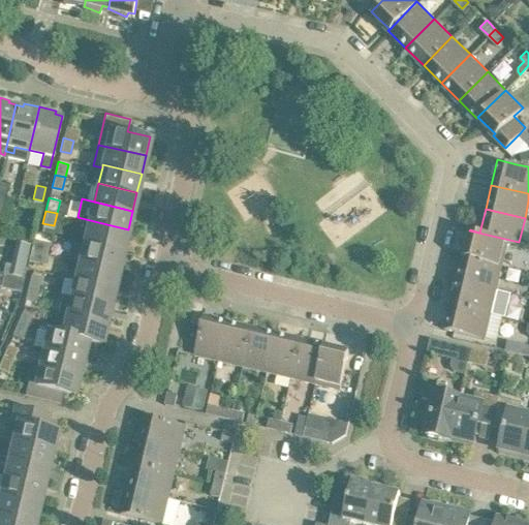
[(128,229),(90,220),(85,239),(124,248),(128,229)]
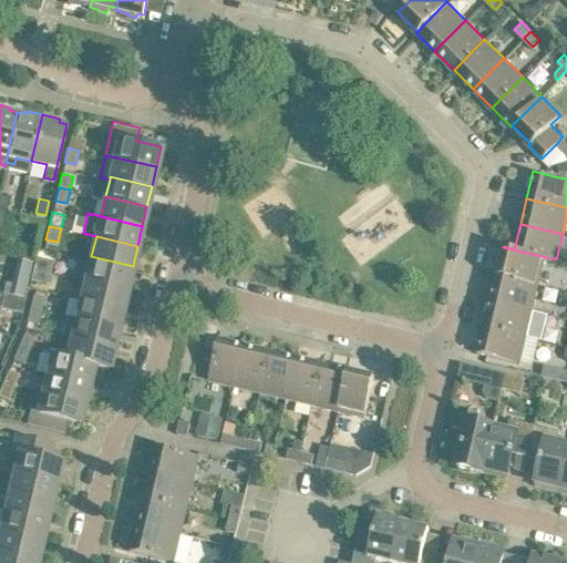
[(556,259),(503,247),(497,273),(495,272),(495,273),(538,283),(545,257),(556,260),(556,259)]
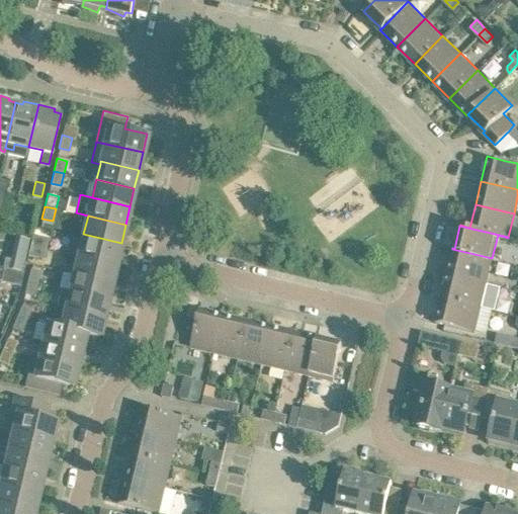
[(30,243),(47,246),(49,237),(32,233),(30,243)]
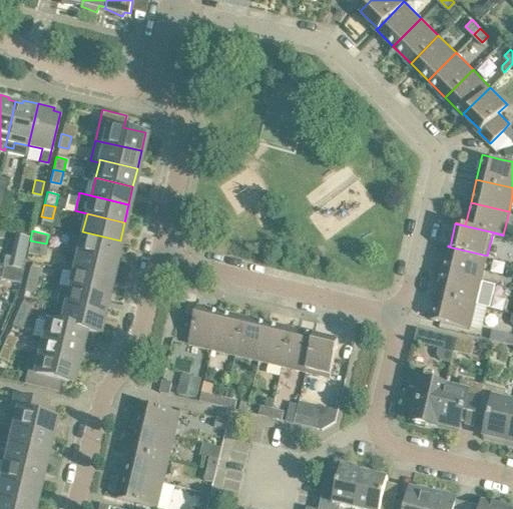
[(115,259),(120,240),(82,231),(78,249),(115,259)]
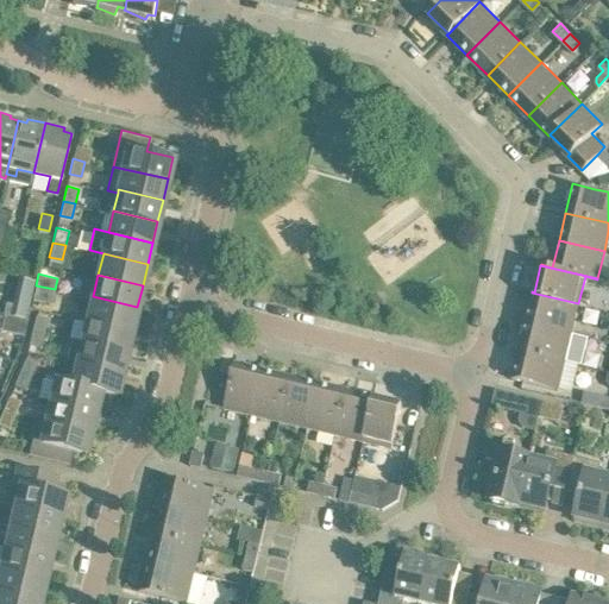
[(55,289),(36,285),(32,297),(51,301),(55,289)]
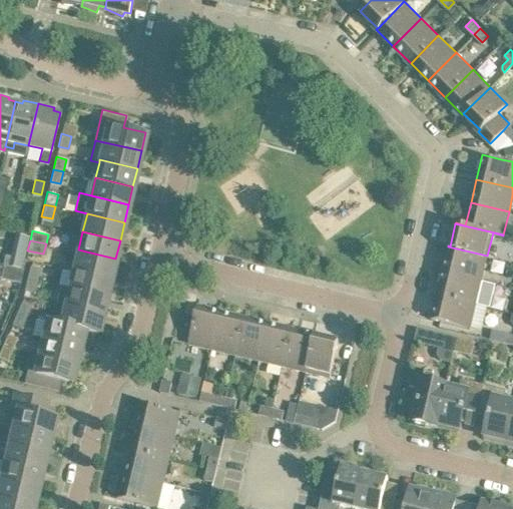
[(487,256),(448,246),(443,270),(481,279),(487,256)]
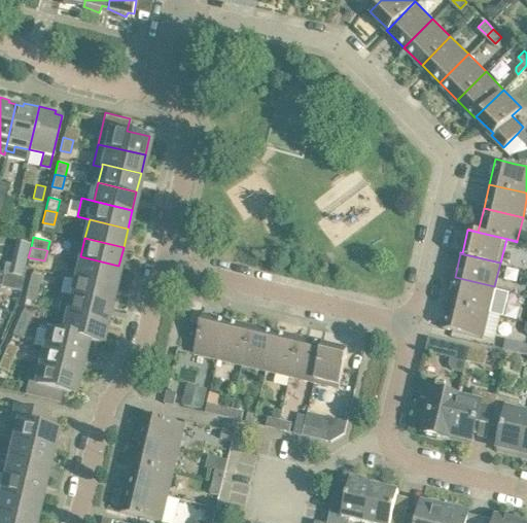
[(118,266),(80,256),(76,275),(114,283),(118,266)]
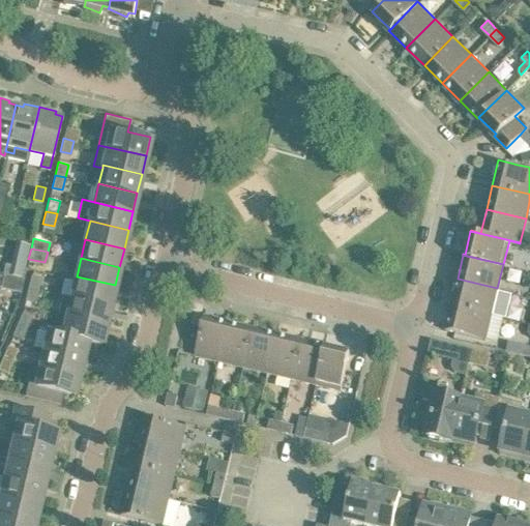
[(4,261),(2,272),(24,278),(26,266),(25,266),(4,261)]
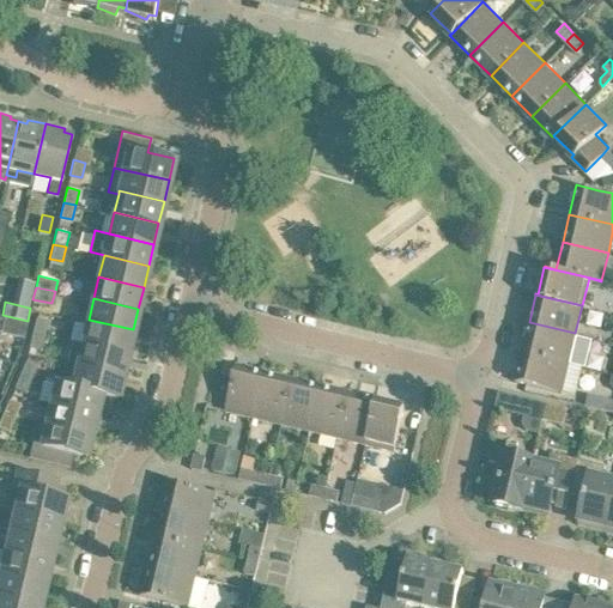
[(0,314),(0,328),(24,334),(28,321),(2,315),(0,314)]
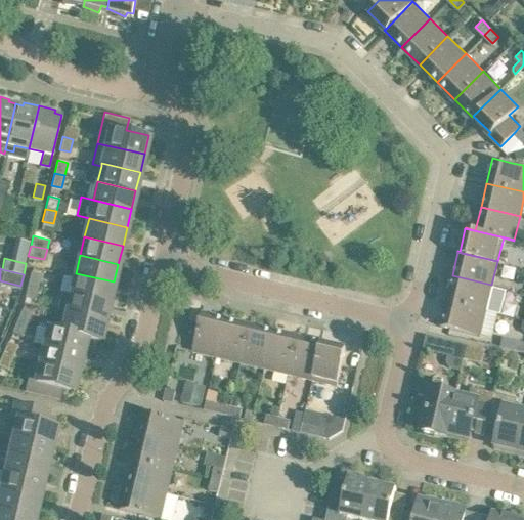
[(28,283),(38,286),(41,272),(31,270),(28,283)]
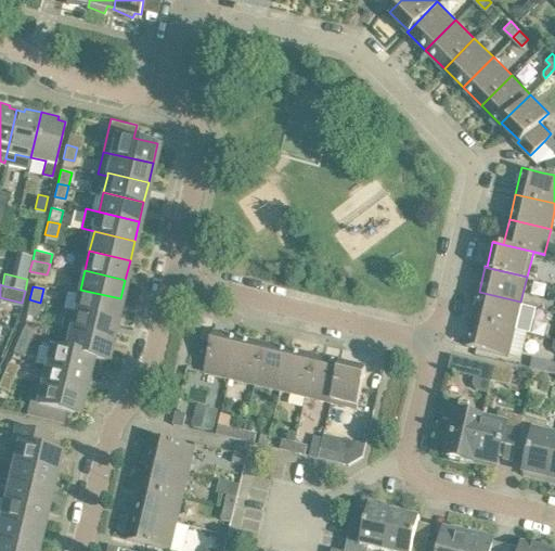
[(116,318),(120,298),(80,290),(75,308),(116,318)]
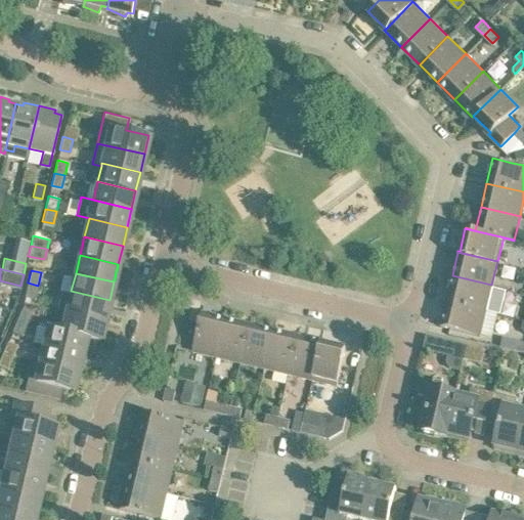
[(446,299),(486,309),(491,285),(452,275),(446,299)]
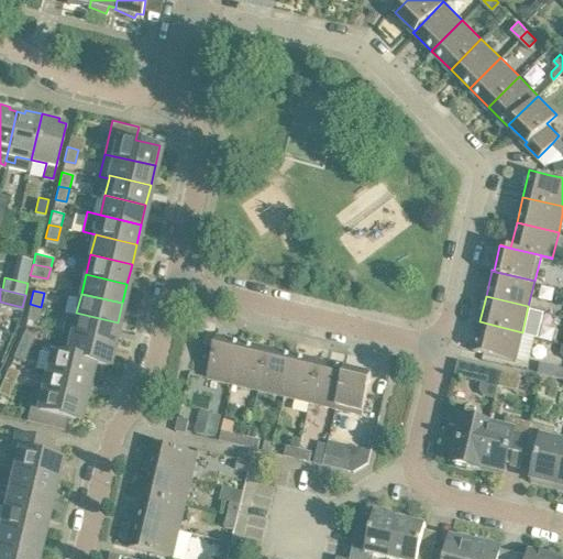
[(26,318),(37,320),(41,307),(30,304),(26,318)]
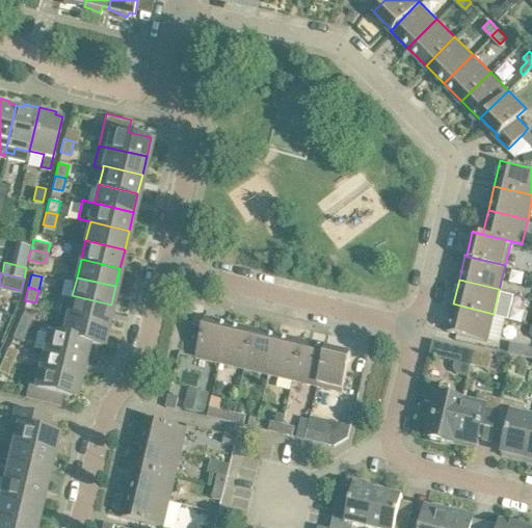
[(111,305),(72,295),(72,296),(62,294),(58,314),(68,316),(68,314),(107,323),(111,305)]
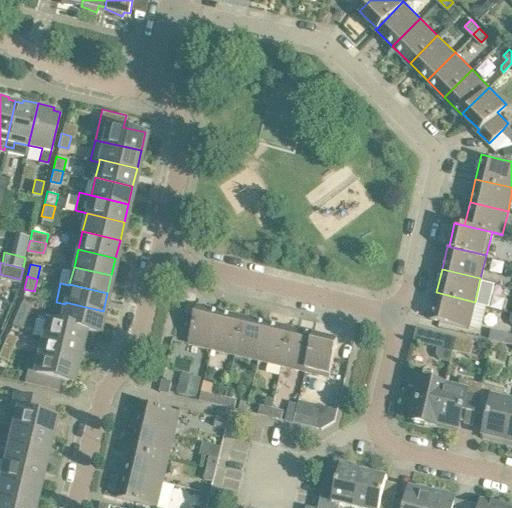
[(430,316),(450,321),(469,326),(475,302),(436,292),(430,316)]
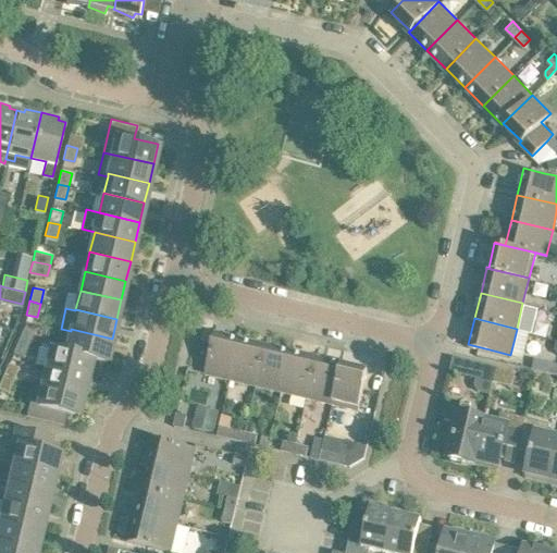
[(230,378),(240,336),(215,330),(217,322),(215,321),(203,371),(230,378)]
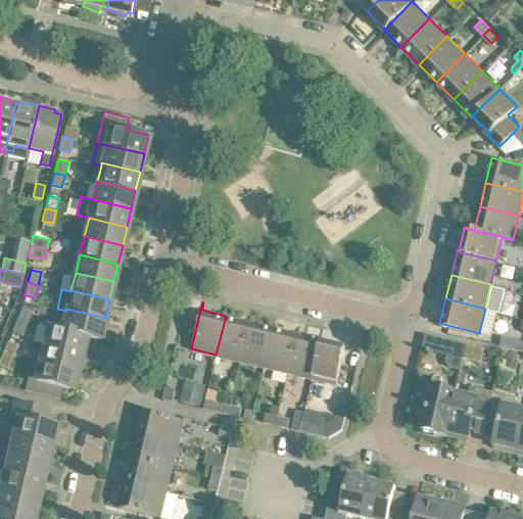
[(22,305),(17,317),(28,322),(33,310),(22,305)]
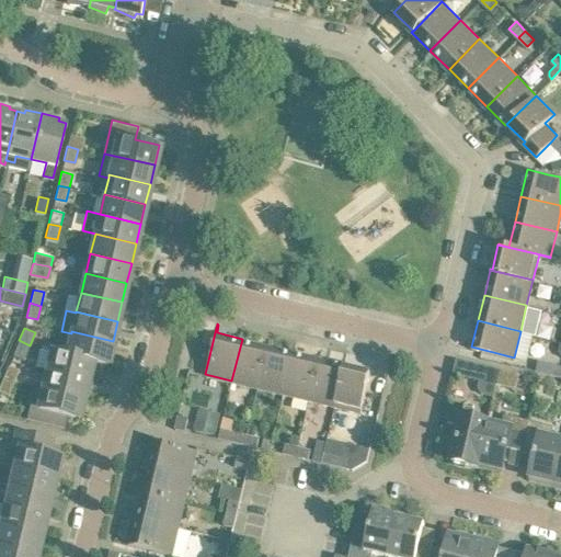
[(71,331),(71,333),(67,351),(93,357),(92,359),(107,363),(113,341),(71,331)]
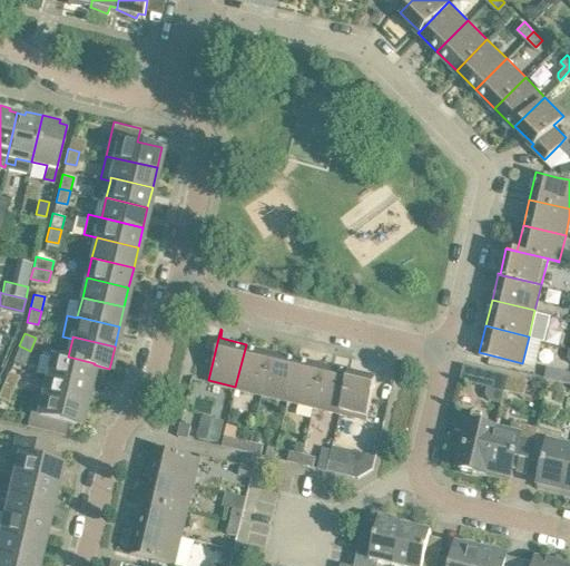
[(235,387),(262,393),(272,350),(246,344),(235,387)]
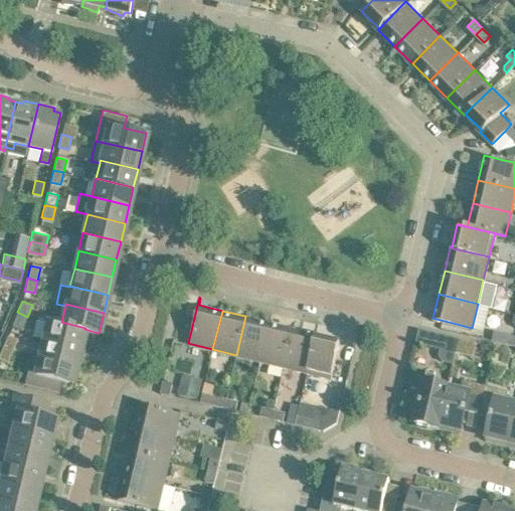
[(27,317),(17,312),(12,324),(21,328),(27,317)]
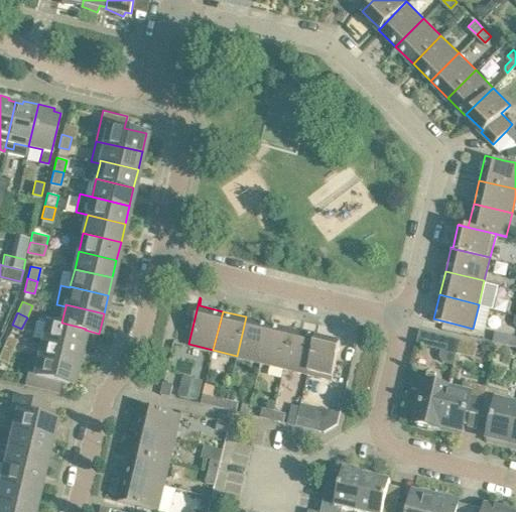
[(269,323),(246,316),(237,356),(260,361),(269,323)]
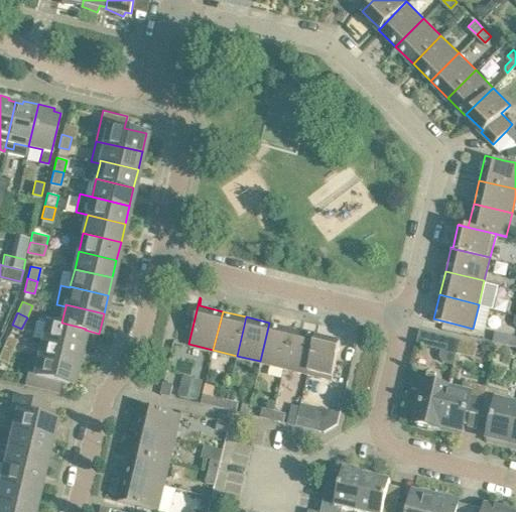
[(82,347),(85,330),(86,329),(61,323),(47,320),(43,338),(82,347)]
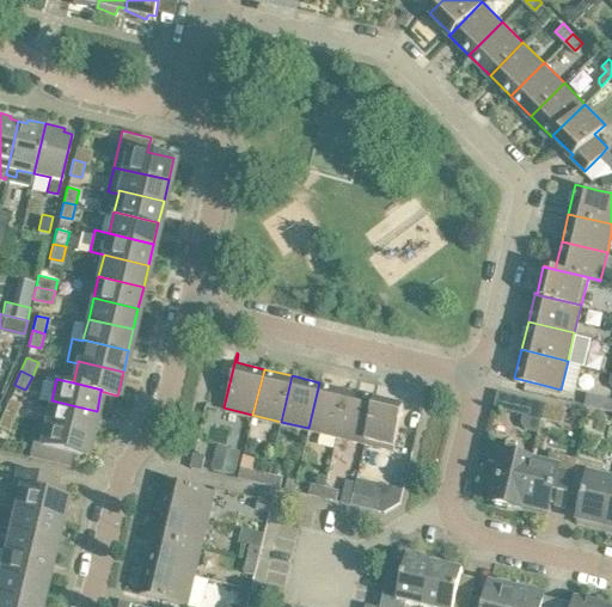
[(347,388),(319,382),(308,428),(336,435),(347,388)]
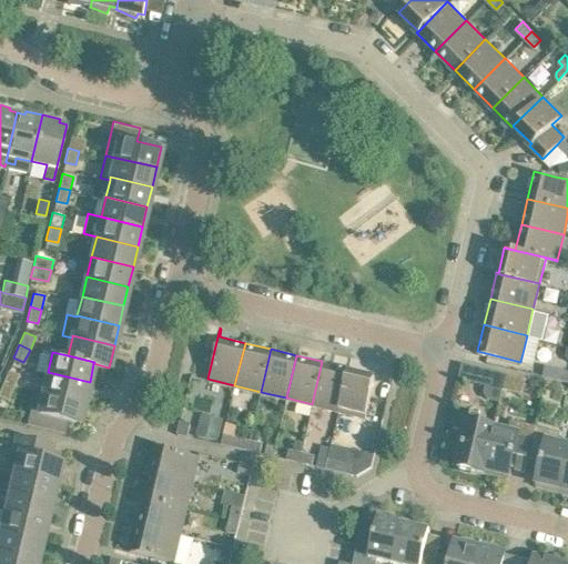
[(348,368),(322,361),(312,404),(338,410),(348,368)]
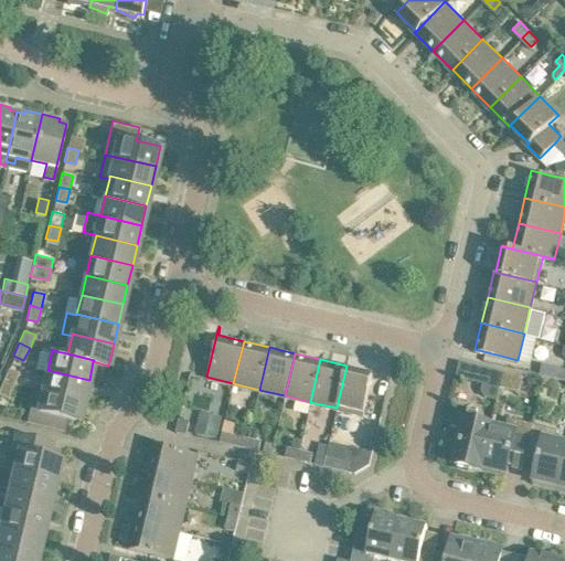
[(564,367),(557,366),(542,361),(540,371),(555,376),(564,377),(564,367)]
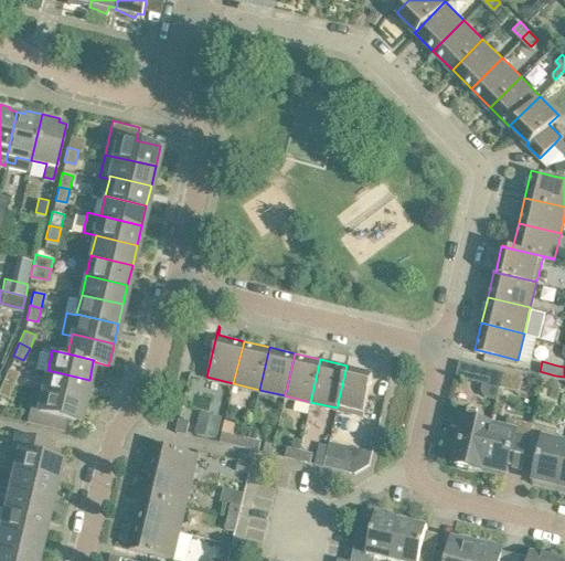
[(500,384),(503,370),(497,368),(476,363),(472,377),(500,384)]
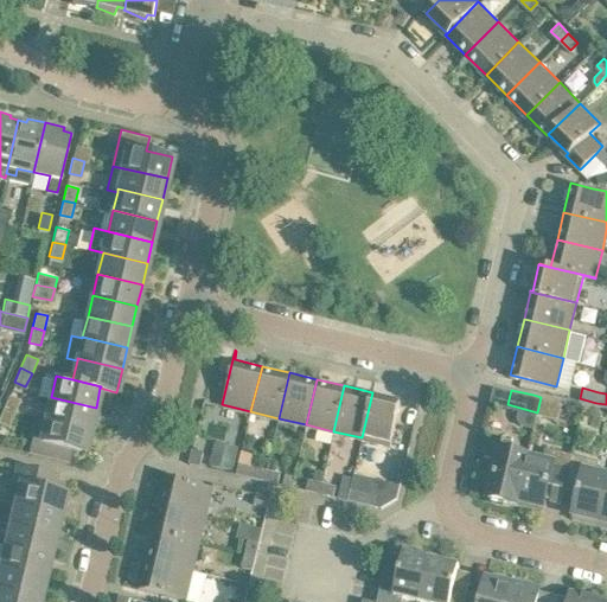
[(372,392),(362,437),(390,444),(400,401),(372,394),(372,392)]
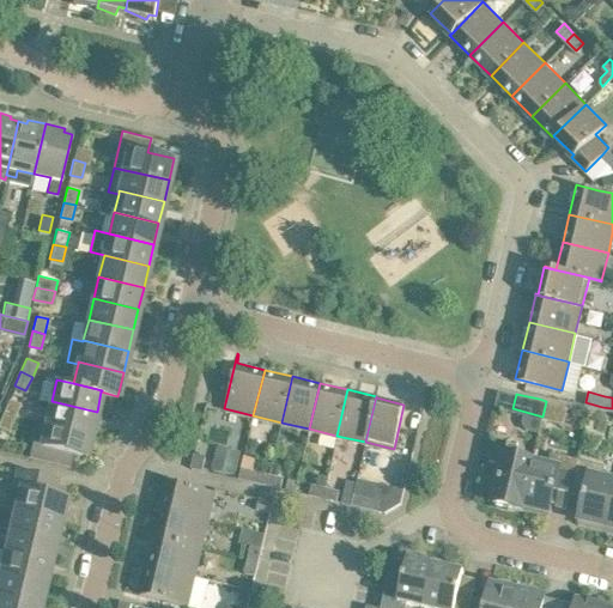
[(20,402),(10,397),(4,411),(14,415),(20,402)]
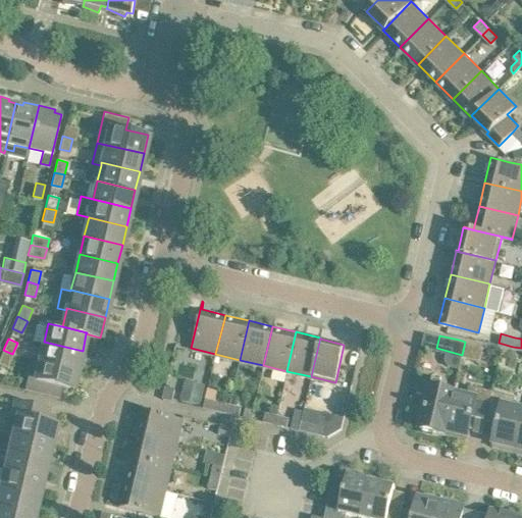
[(77,368),(83,351),(44,342),(40,359),(77,368)]
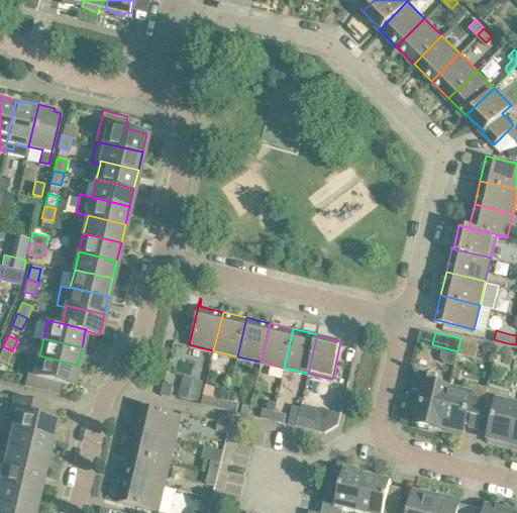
[(12,350),(3,346),(0,352),(0,358),(7,363),(12,350)]
